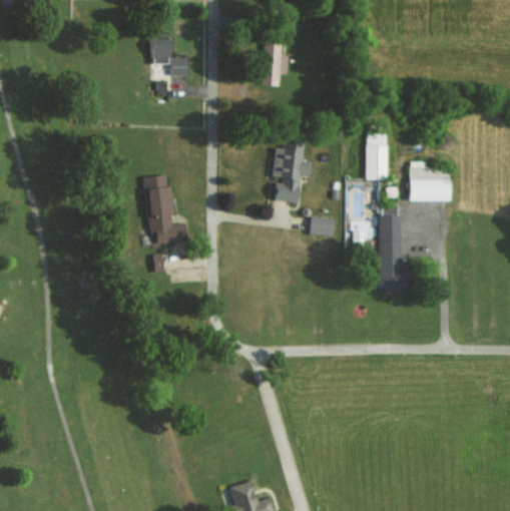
[(187,77),(188,59),(172,58),(172,40),(152,40),(151,64),(171,65),(170,77),(187,77)]
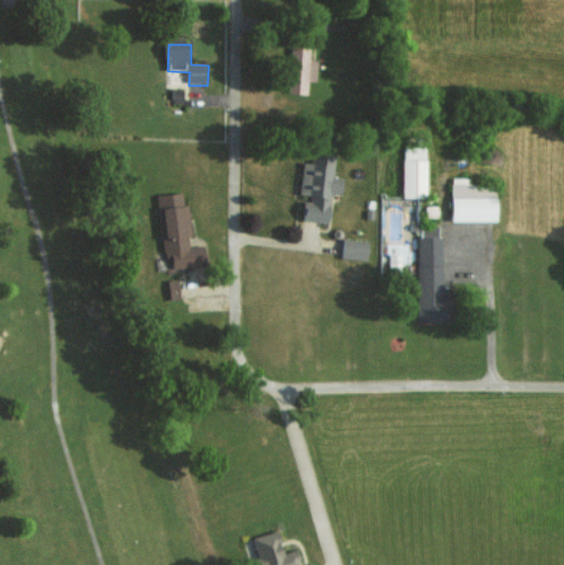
[(311,61),(311,50),(293,49),(291,95),(309,96),(309,82),(318,82),(319,61),(311,61)]
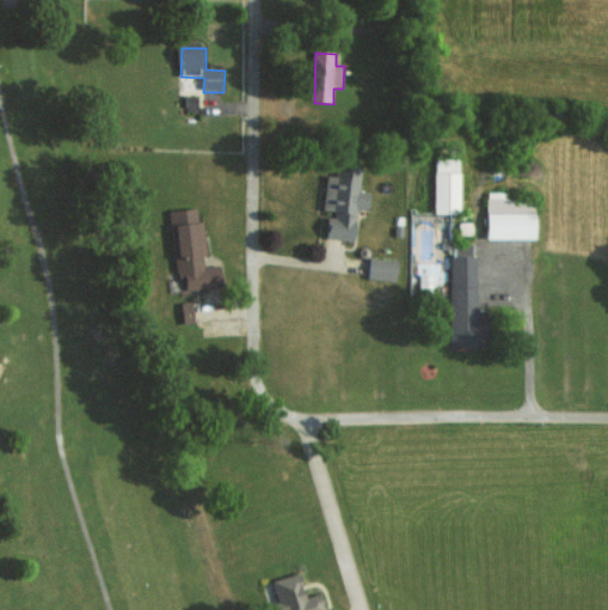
[(462,214),(461,159),(436,160),(437,214),(462,214)]
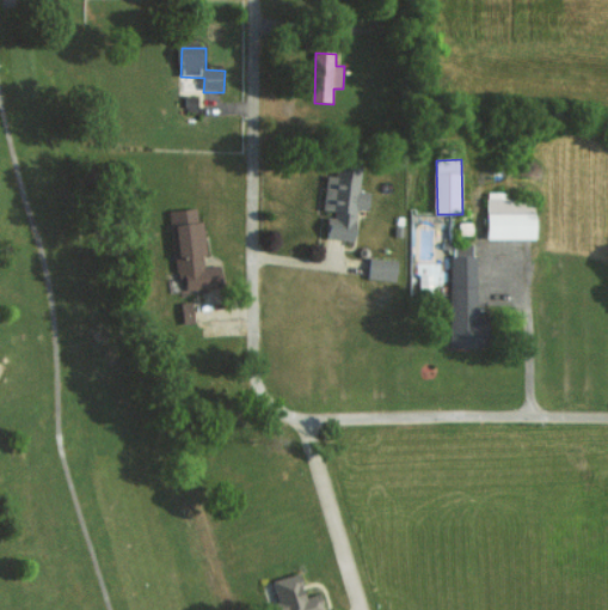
[(355,242),(358,211),(369,212),(372,193),(362,191),(364,171),(338,168),(337,178),(329,177),(325,211),(337,212),(336,219),(330,218),(327,239),(355,242)]
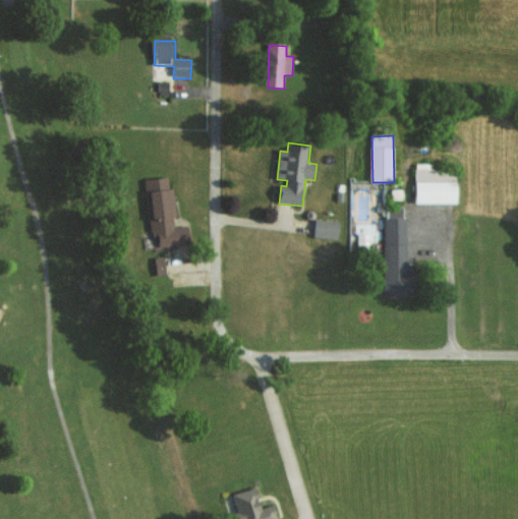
[(146,179),(152,239),(159,238),(160,249),(190,246),(188,226),(177,227),(173,187),(170,188),(169,177),(146,179)]
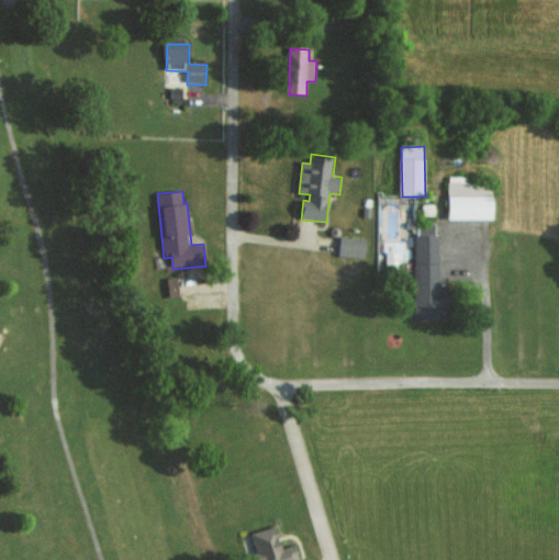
[(449,290),(439,290),(439,227),(417,226),(415,318),(449,320),(449,290)]
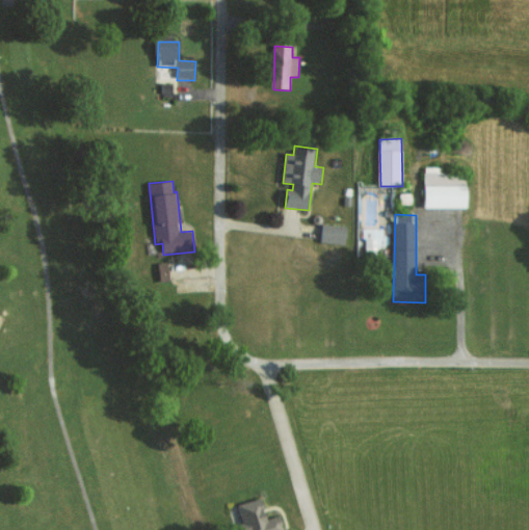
[(346,244),(347,226),(323,226),(322,243),(346,244)]
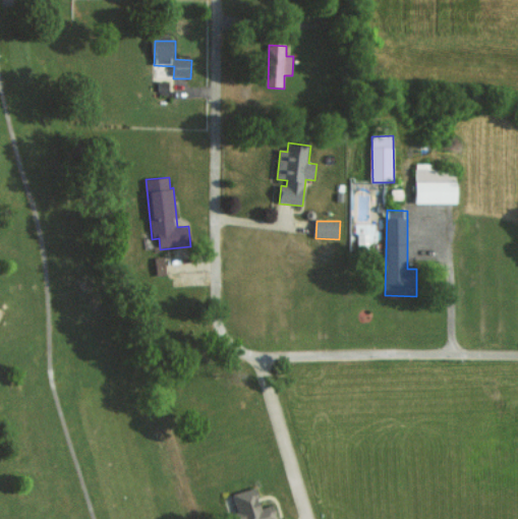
[(155,260),(159,277),(167,275),(164,257),(155,260)]
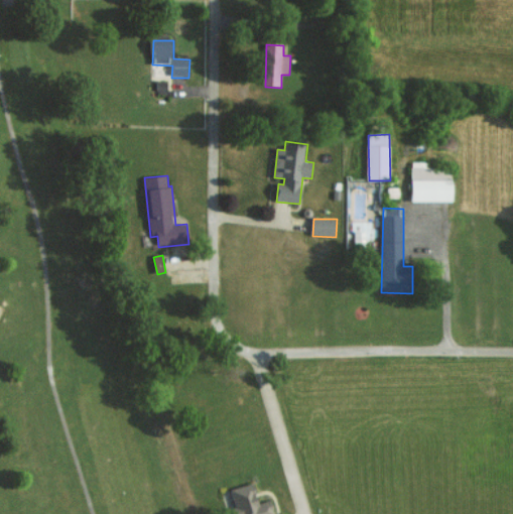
[(229,490),(235,513),(275,513),(272,501),(259,504),(253,484),(229,490)]
